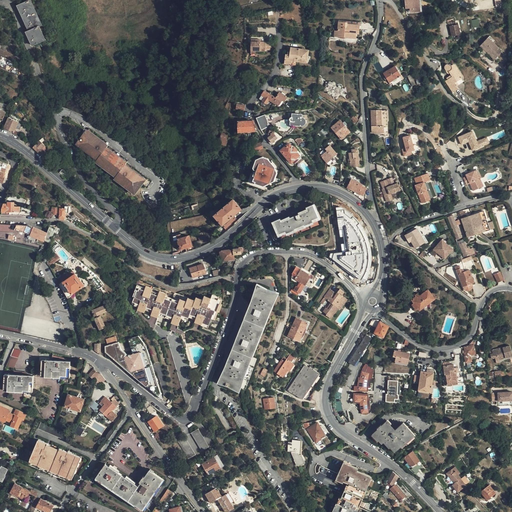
[(29,0),(27,0),(16,5),(28,30),(25,32),(31,45),(44,39),(38,26),(41,24),(29,0)]
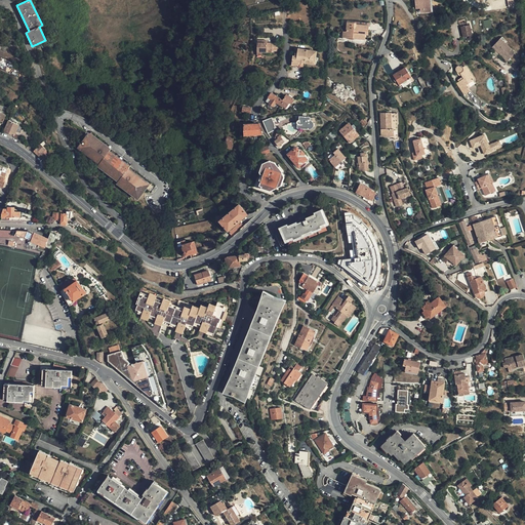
[(463,19),(456,22),(457,26),(458,26),(461,35),(470,33),(467,23),(465,24),(465,23),(463,19)]
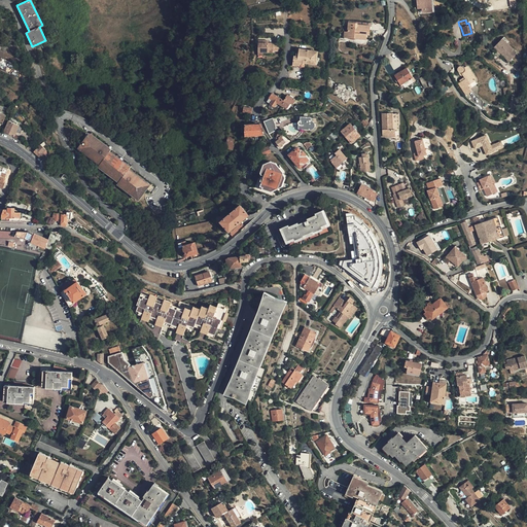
[(357,28),(357,25),(357,24),(349,23),(348,32),(345,32),(344,37),(365,39),(366,34),(369,34),(370,29),(357,28)]
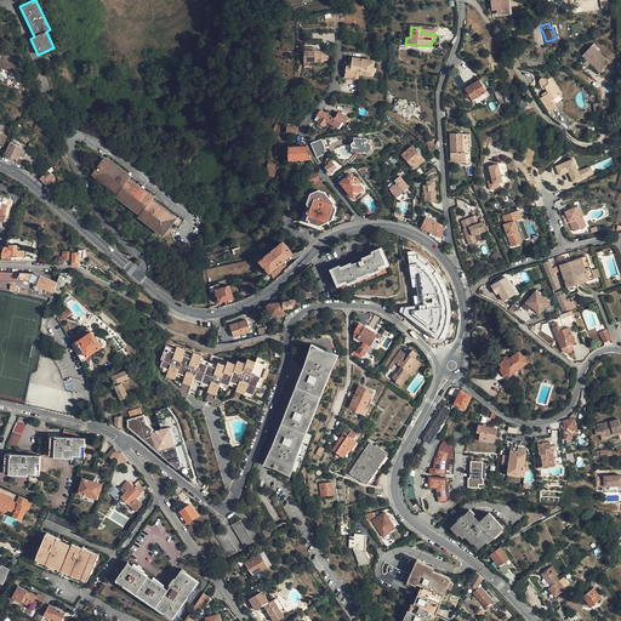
[(577,60),(597,74),(605,63),(592,53),(594,51),(587,46),(577,60)]
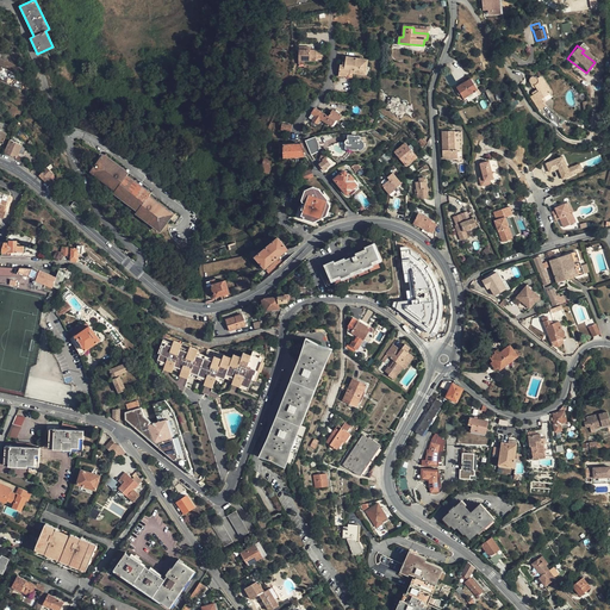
[(305,50),(298,50),(298,63),(302,63),(313,63),(313,62),(319,62),(319,53),(309,53),(305,53),(305,50)]
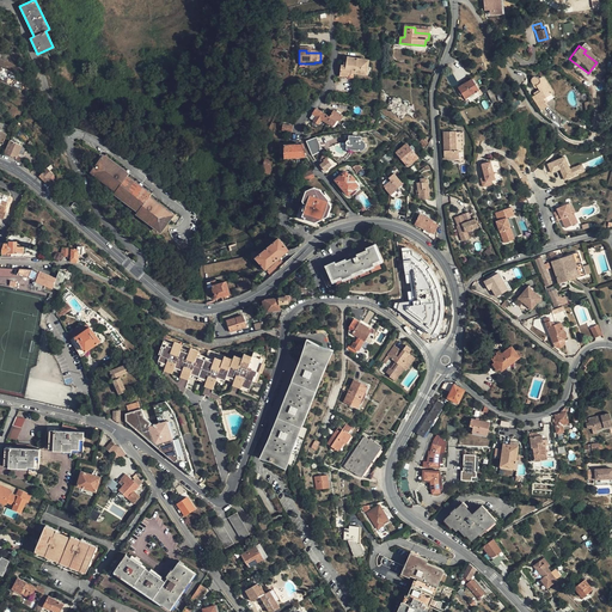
[(343,56),(341,71),(349,72),(366,75),(368,60),(343,56)]
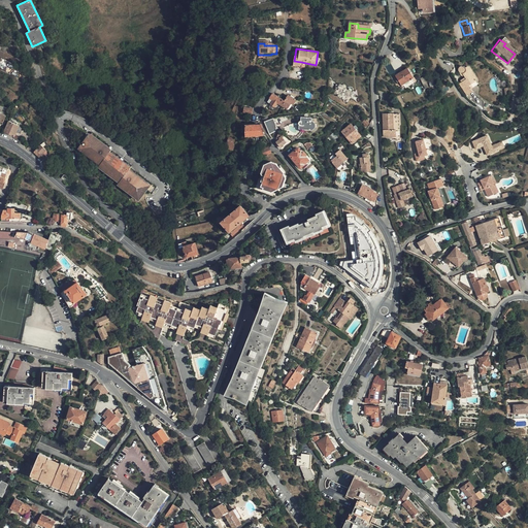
[(497,60),(491,56),(489,59),(495,64),(497,60)]
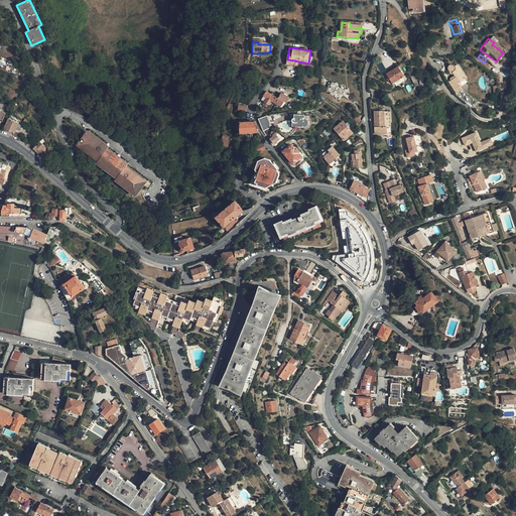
[(455,94),(461,89),(459,87),(457,83),(463,79),(464,77),(457,66),(456,65),(455,65),(454,65),(453,66),(452,66),(450,65),(449,65),(447,65),(446,66),(445,67),(445,69),(445,70),(446,72),(447,72),(448,72),(449,72),(452,74),(454,76),(454,77),(450,80),(446,82),(455,94)]
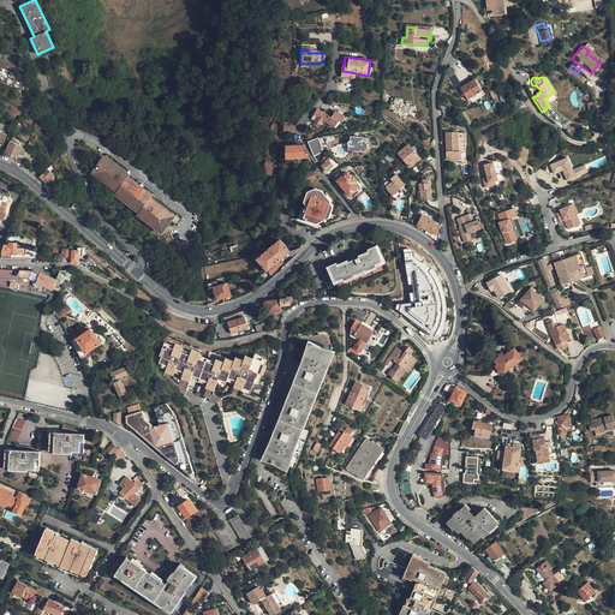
[(460,88),(466,97),(469,101),(471,100),(472,102),(482,96),(479,93),(482,90),(475,79),(460,88)]
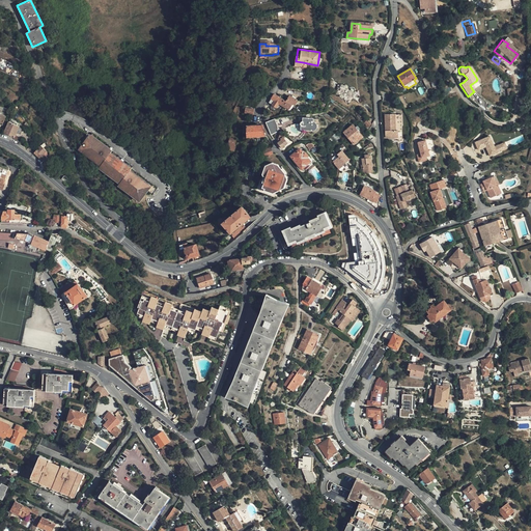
[(269,83),(260,81),(258,88),(268,90),(269,86),(268,86),(269,83)]
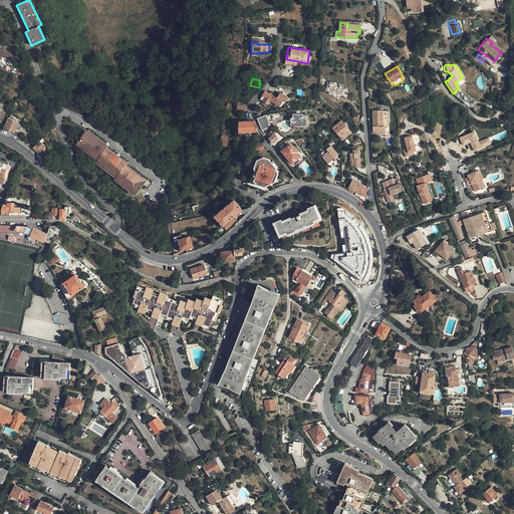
[(462,92),(459,88),(453,93),(456,97),(462,92)]
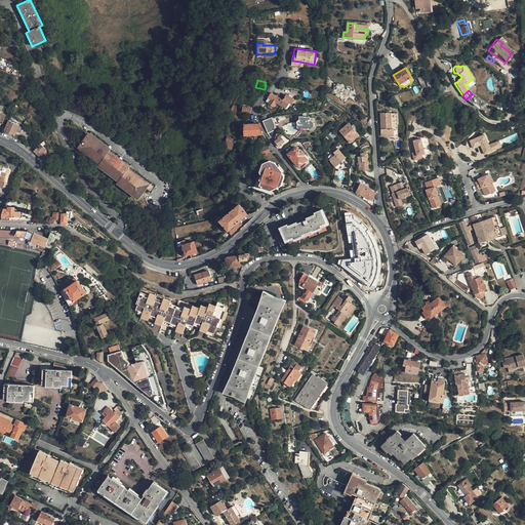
[(293,99),(287,94),(283,101),(272,92),(269,97),(272,99),(269,104),(273,107),(276,103),(285,109),(288,105),(289,103),(291,104),(293,99)]
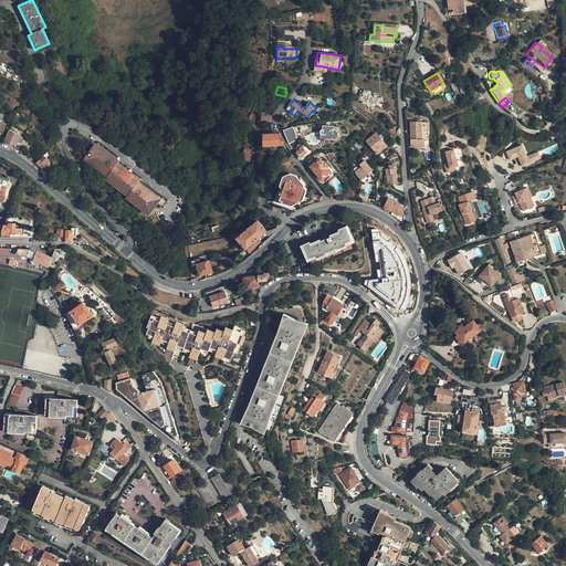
[(411,147),(425,147),(423,134),(428,134),(428,122),(410,122),(411,147)]
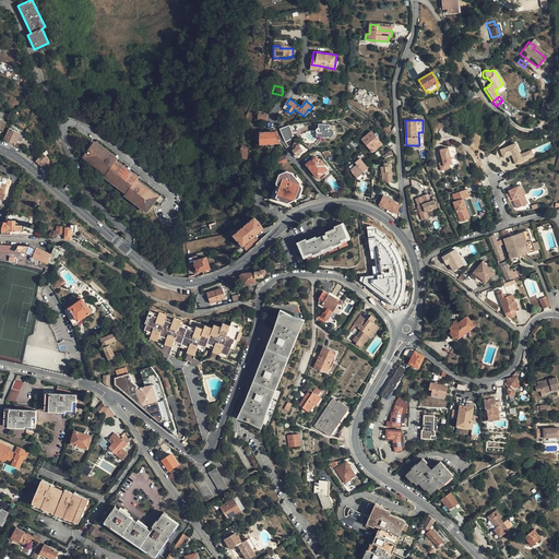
[(331,129),(330,129),(328,129),(328,125),(319,123),(319,128),(318,128),(317,129),(316,130),(316,131),(317,132),(318,132),(317,135),(320,137),(330,138),(331,137),(332,135),(333,134),(333,132),(333,131),(332,130),(331,129)]
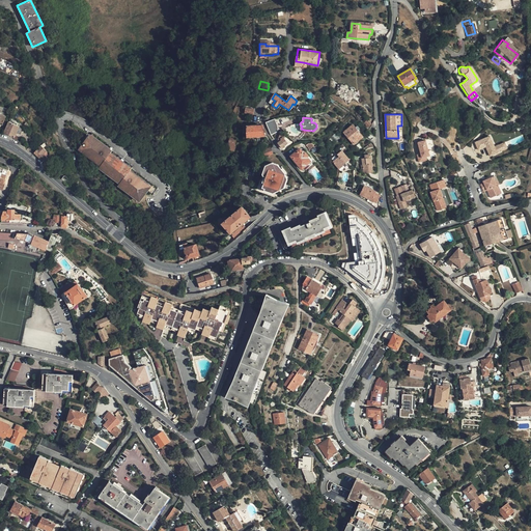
[(275,119),(267,122),(272,135),(276,133),(277,131),(277,130),(277,129),(275,119)]
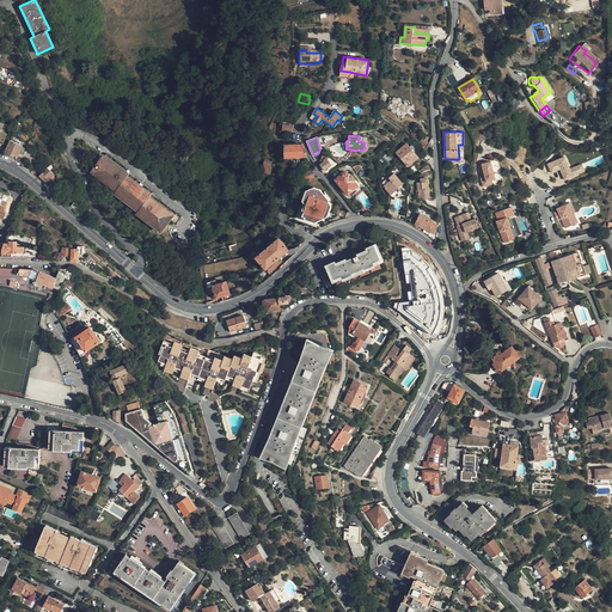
[(418,144),(423,147),(428,142),(423,138),(418,144)]
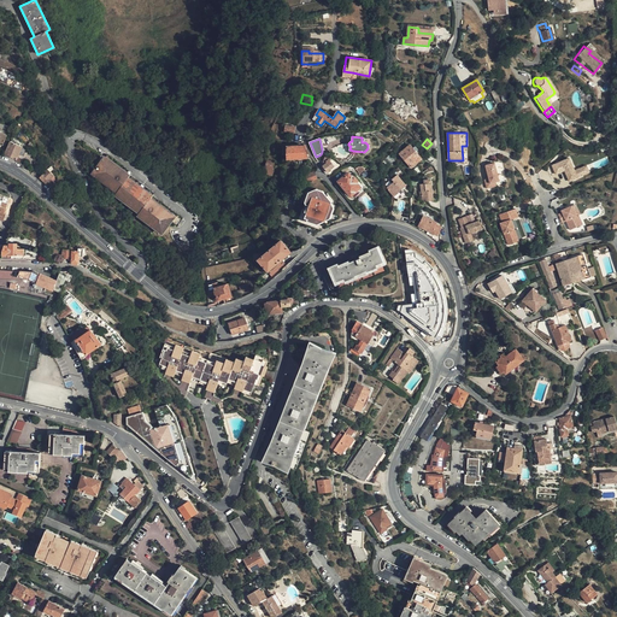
[(5,154),(17,160),(19,154),(23,147),(10,141),(5,154)]
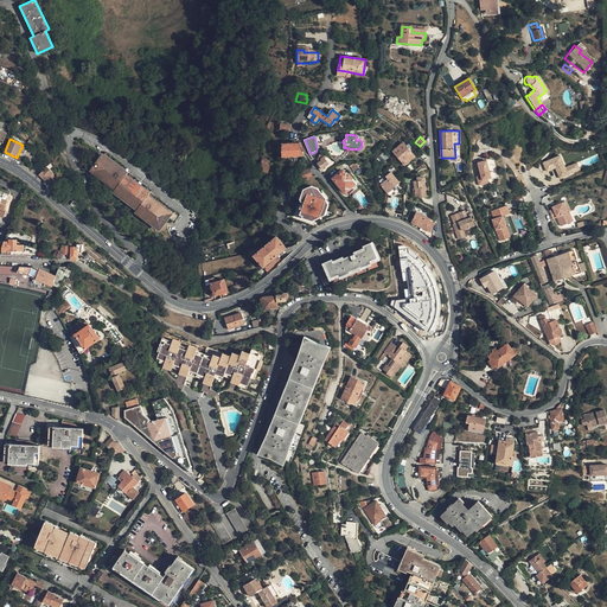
[(409,149),(406,146),(403,142),(393,151),(404,165),(415,157),(409,149)]
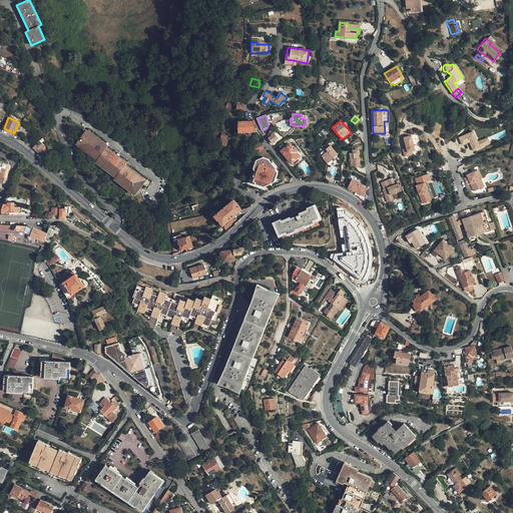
[(253,121),(238,121),(238,132),(255,131),(253,121)]
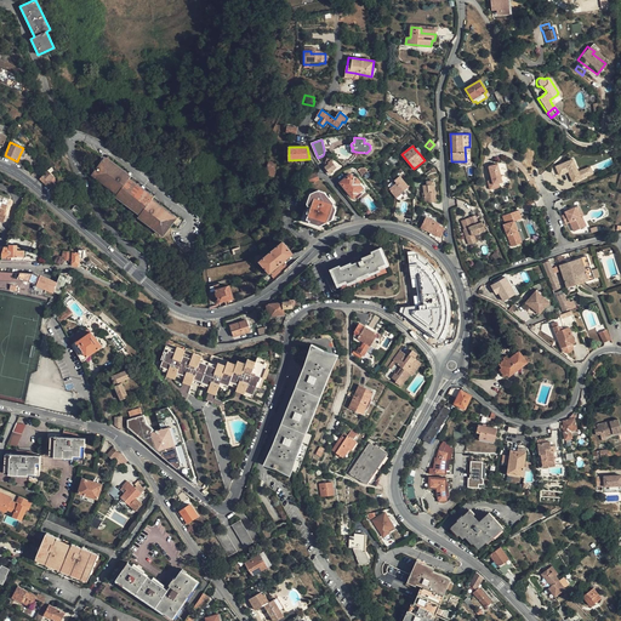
[(108,157),(93,176),(118,194),(117,195),(140,214),(138,216),(163,235),(171,224),(172,226),(174,224),(178,228),(184,220),(153,197),(155,194),(131,177),(132,175),(108,157)]
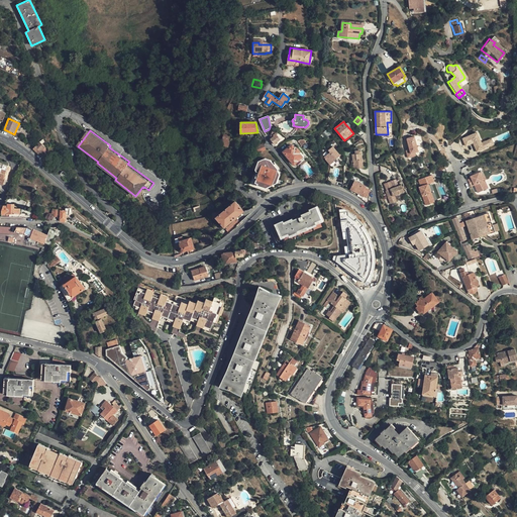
[(271,134),(270,139),(274,144),(280,139),(277,135),(278,134),(276,132),(273,130),(271,134)]
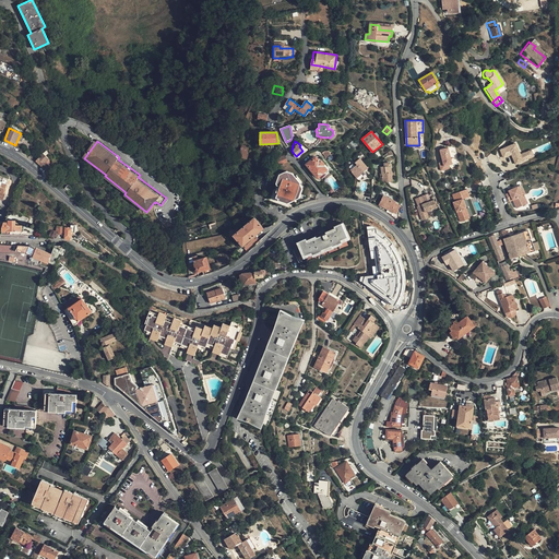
[(511,155),(515,165),(535,157),(532,150),(521,154),(516,142),(499,150),(503,158),(511,155)]
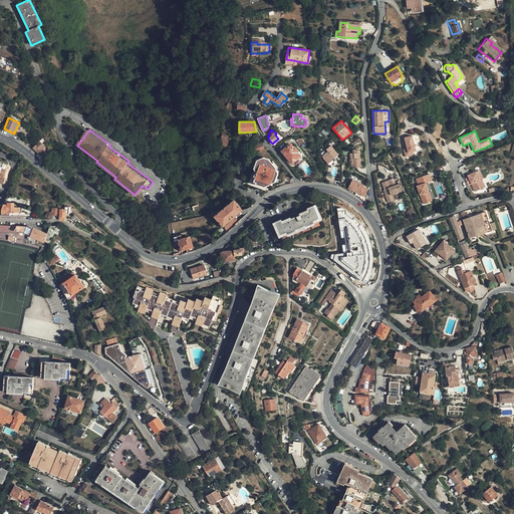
[(223,134),(221,139),(222,139),(220,144),(227,146),(229,141),(227,140),(229,135),(223,134)]
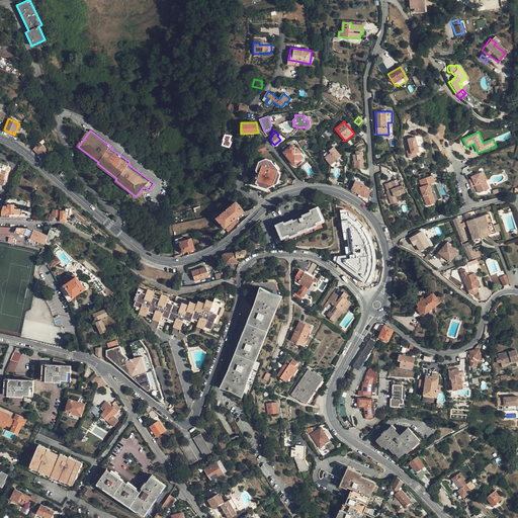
[(419,152),(415,137),(408,139),(411,150),(407,151),(409,158),(413,157),(412,154),(416,153),(419,152)]
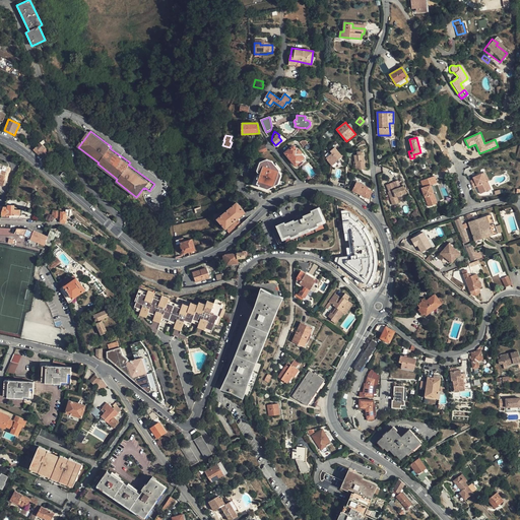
[(34,149),(43,158),(47,153),(44,150),(46,147),(40,142),(34,149)]
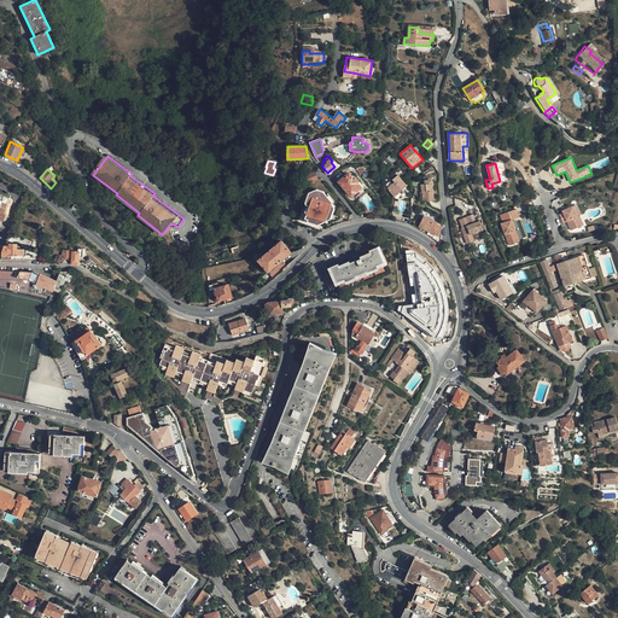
[(307,184),(318,179),(314,172),(304,175),(307,184)]
